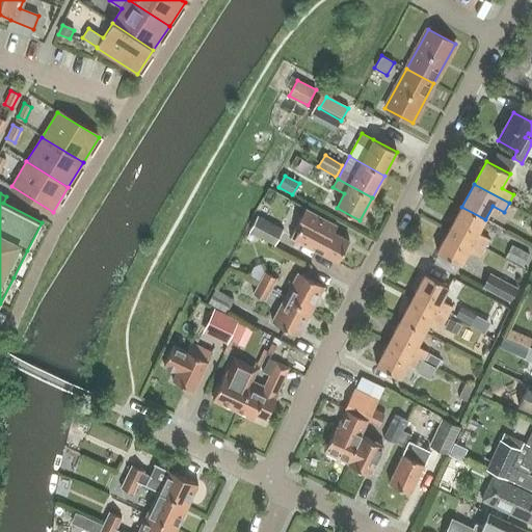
[(461,207),(449,229),(484,248),(489,239),(478,233),(485,219),(461,207)]
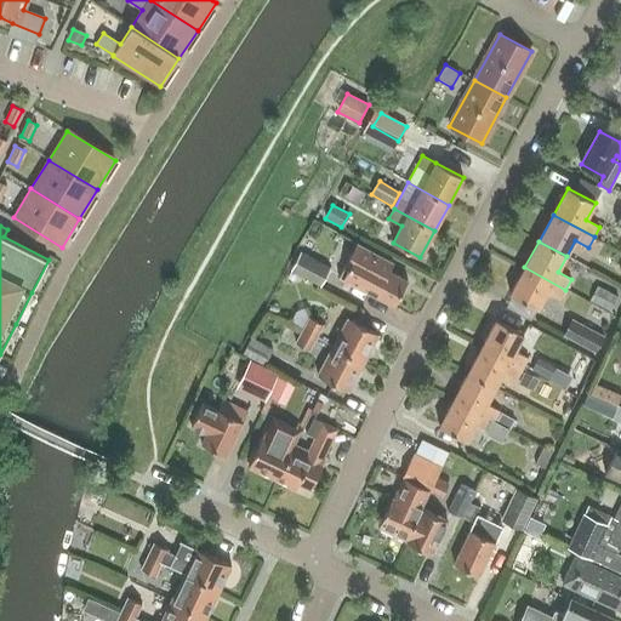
[(362,288),(394,306),(408,280),(406,279),(406,280),(389,272),(393,263),(357,244),(345,267),(339,277),(362,289),(362,288)]
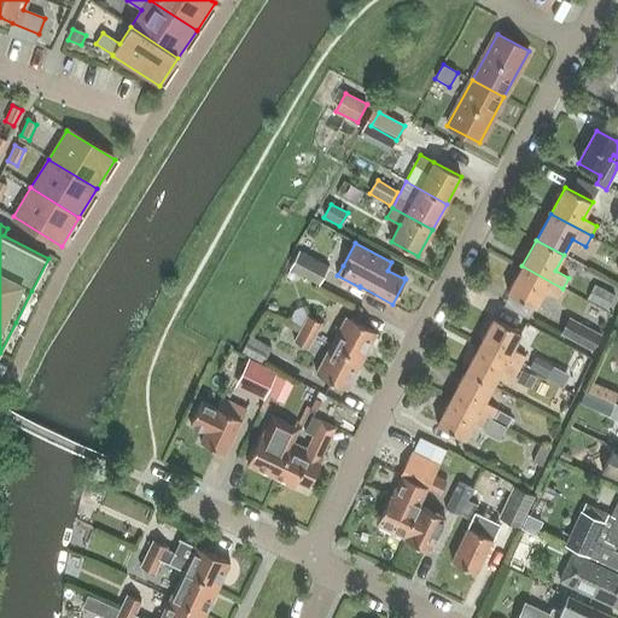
[(290,268),(320,284),(328,267),(299,251),(290,268)]
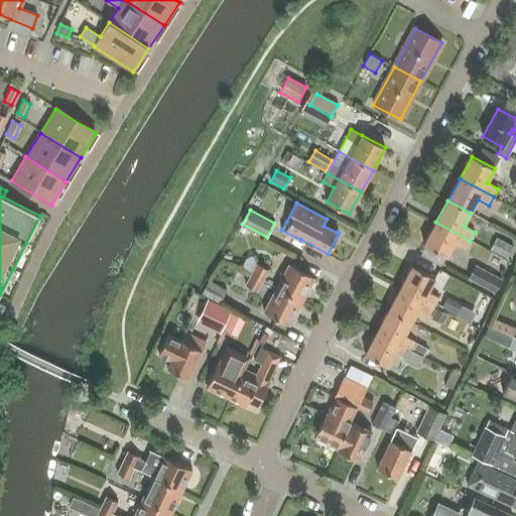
[(470,241),(435,222),(423,244),(446,257),(455,243),(465,249),(470,241)]
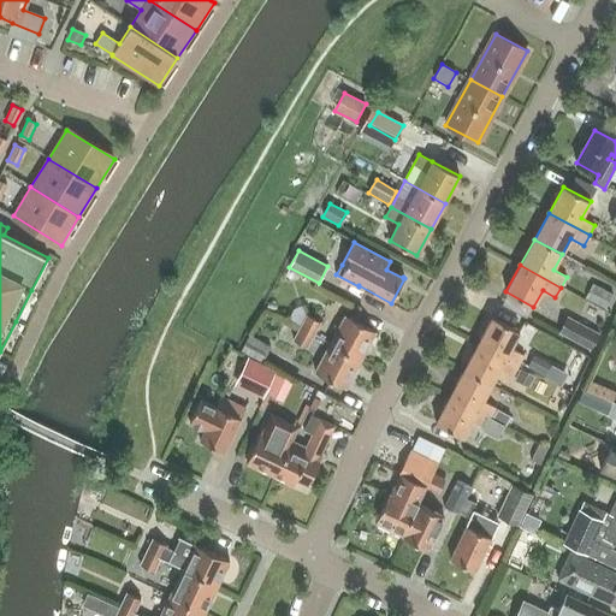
[(612,297),(593,286),(586,300),(606,309),(612,297)]
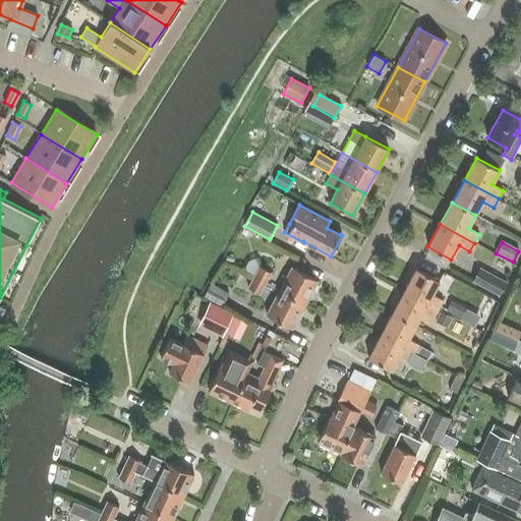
[(279,291),(304,304),(317,280),(292,267),(279,291)]
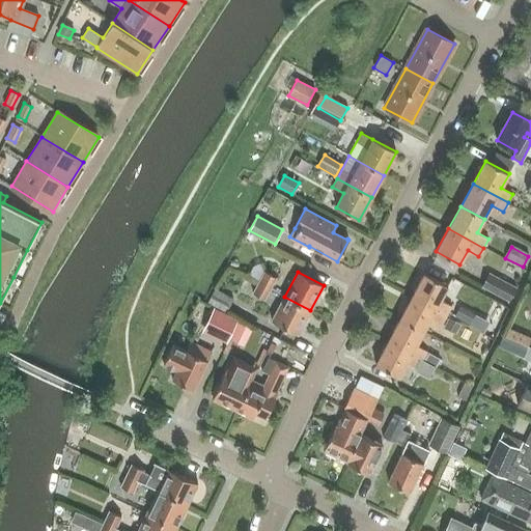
[(259,284),(271,290),(276,279),(264,273),(259,284)]
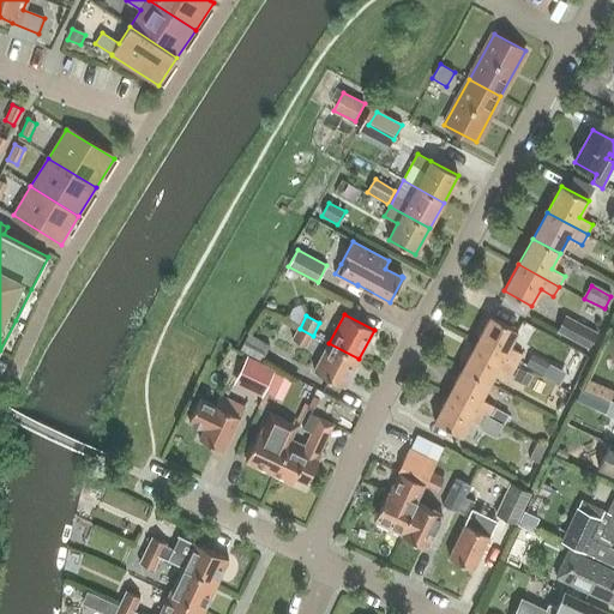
[(476,343),(517,365),(522,354),(510,347),(518,331),(491,315),(476,343)]
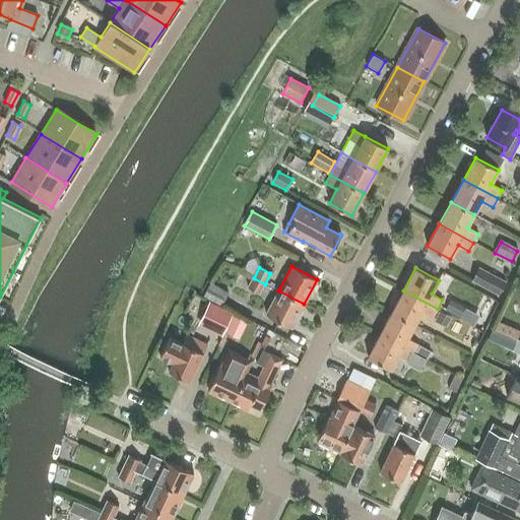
[(480,268),(473,281),(499,295),(506,281),(480,268)]
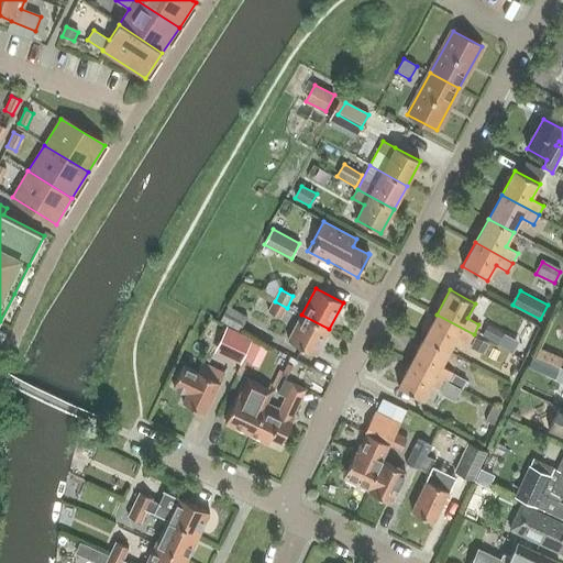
[(280,319),(287,308),(275,301),(268,312),(280,319)]
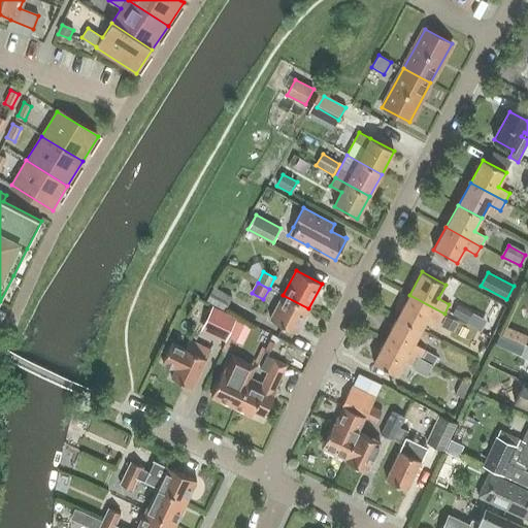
[(232,297),(215,288),(207,302),(225,310),(232,297)]
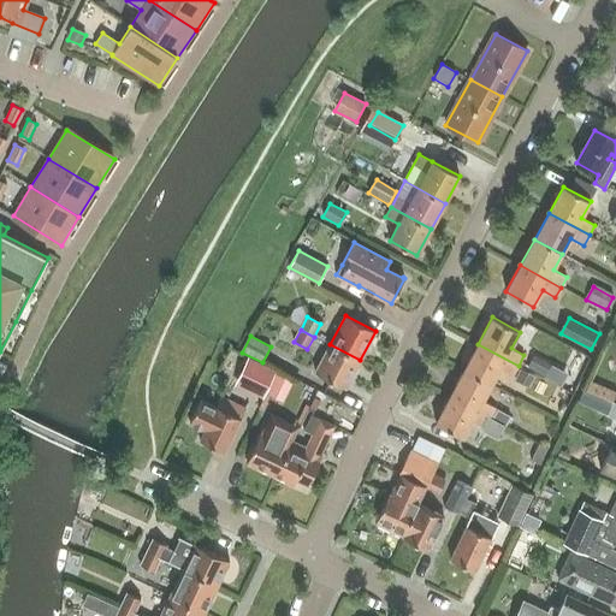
[(345,389),(360,360),(330,344),(315,373),(345,389)]
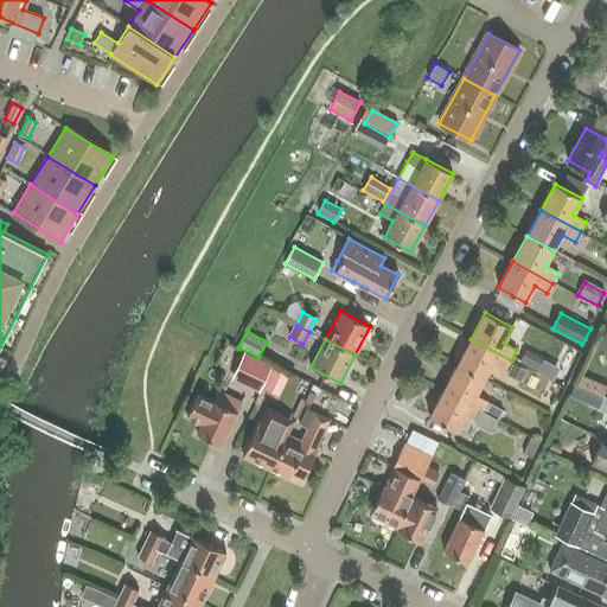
[(505,370),(511,360),(471,339),(458,364),(484,379),(492,363),(505,370)]
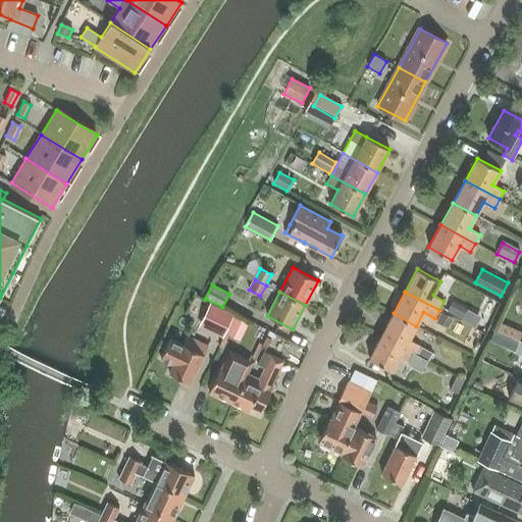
[(233,316),(211,305),(201,323),(223,335),(233,316)]
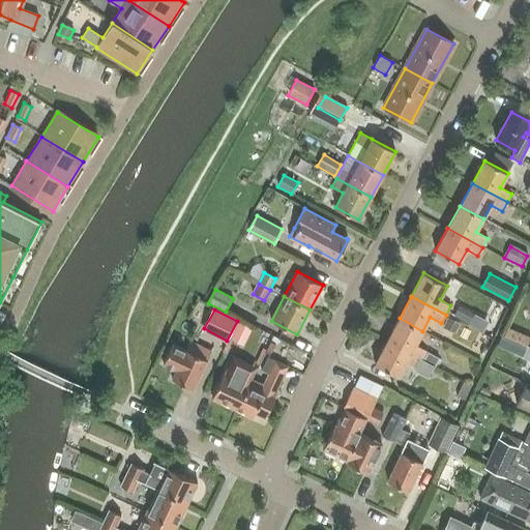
[(460,319),(469,324),(473,316),(464,312),(460,319)]
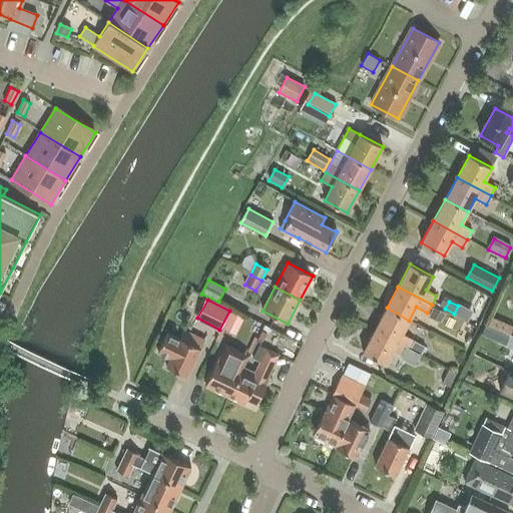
[(402,334),(409,321),(387,308),(375,330),(409,348),(413,340),(402,334)]
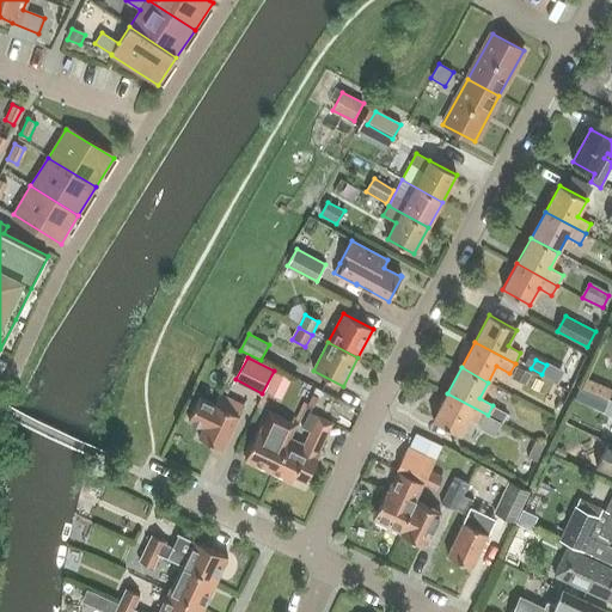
[(534,374),(518,367),(513,379),(528,387),(534,374)]
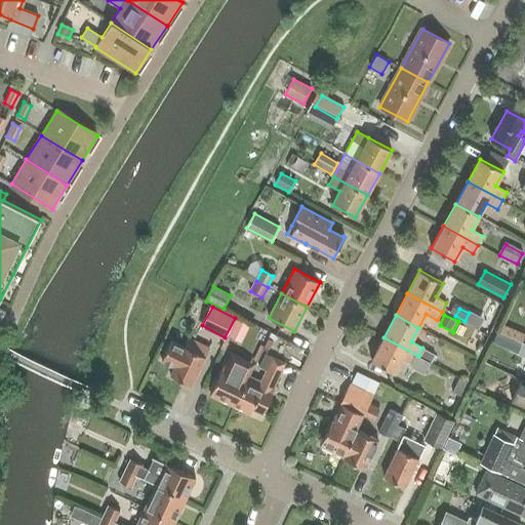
[(248,321),(236,316),(227,335),(239,341),(248,321)]
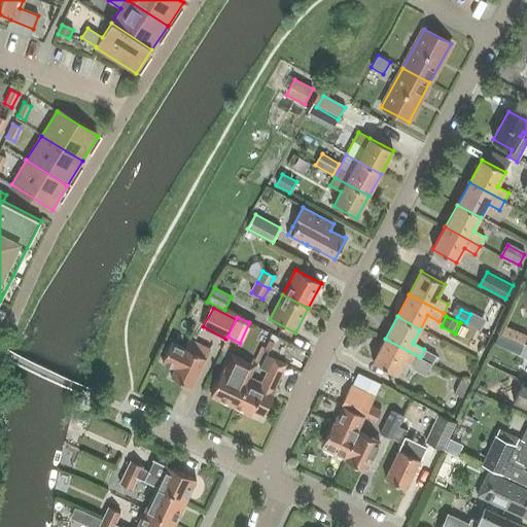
[(526,336),(506,326),(502,334),(516,340),(526,344),(526,341),(526,336)]
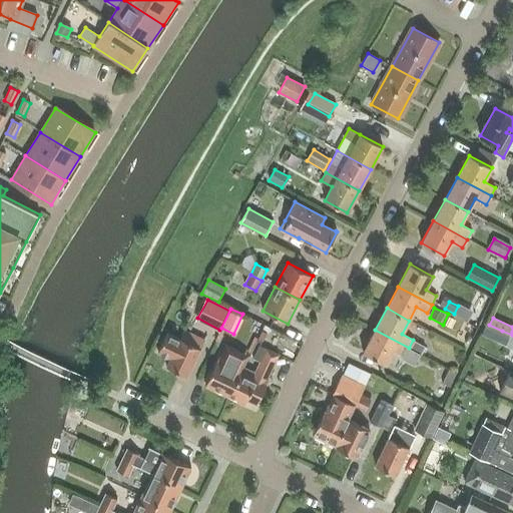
[(167,333),(158,352),(170,358),(166,367),(187,377),(204,340),(183,330),(179,339),(167,333)]
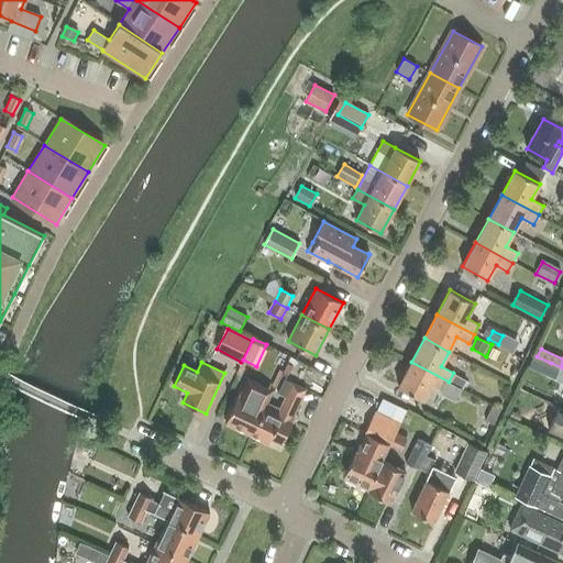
[(448,383),(449,382),(411,362),(398,386),(423,399),(431,385),(443,392),(441,395),(455,401),(461,389),(448,383)]
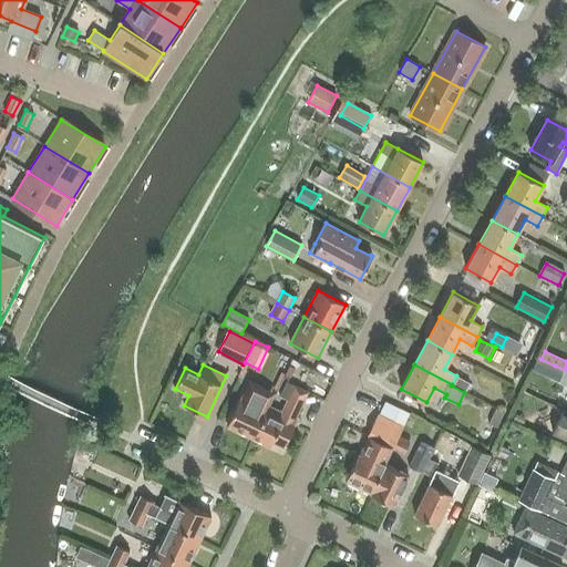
[(555,366),(550,374),(562,379),(559,383),(566,387),(566,370),(555,366)]
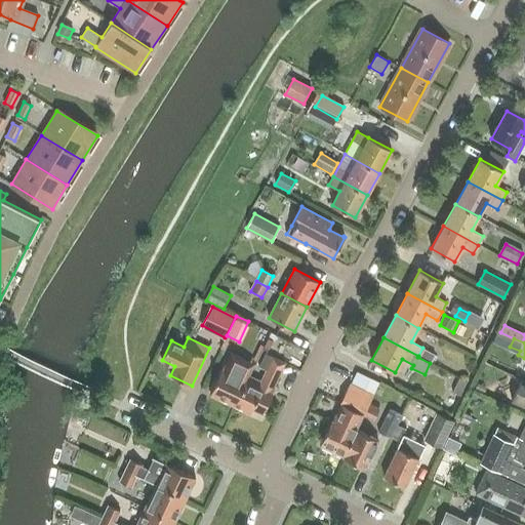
[(425,348),(419,357),(431,363),(436,354),(425,348)]
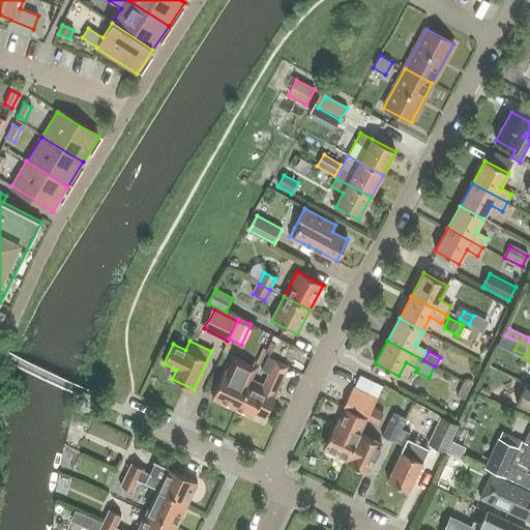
[(227,367),(212,399),(237,410),(252,380),(257,367),(233,356),(228,369),(227,367)]
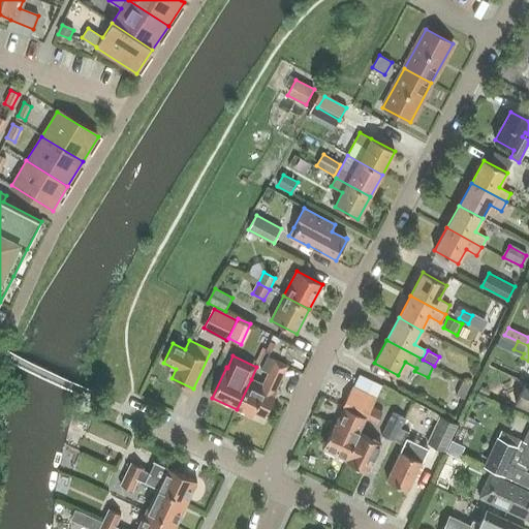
[(251,379),(237,409),(252,416),(254,412),(265,417),(277,392),(275,391),(287,366),(267,356),(260,370),(269,373),(262,384),(251,379)]
